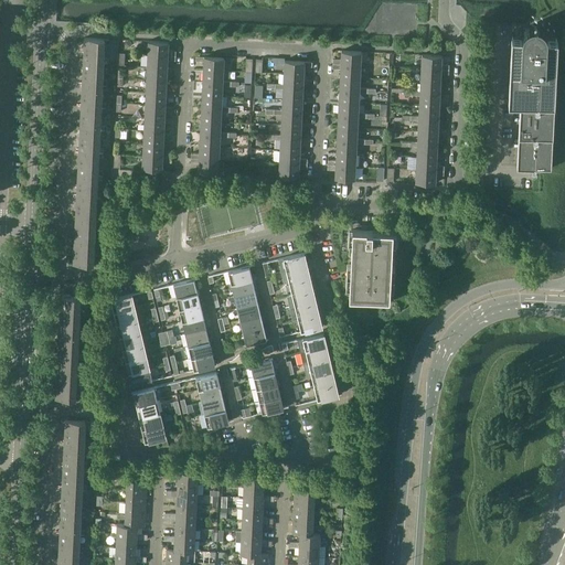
[(526,167),(552,169),(557,39),(547,39),(547,38),(547,36),(546,34),(545,32),(544,29),(542,28),(540,27),(537,25),(535,25),(533,25),(530,27),(528,27),(526,29),(524,31),(523,32),(522,35),(522,38),(511,36),(509,94),(509,103),(520,103),(516,167),(526,167)]
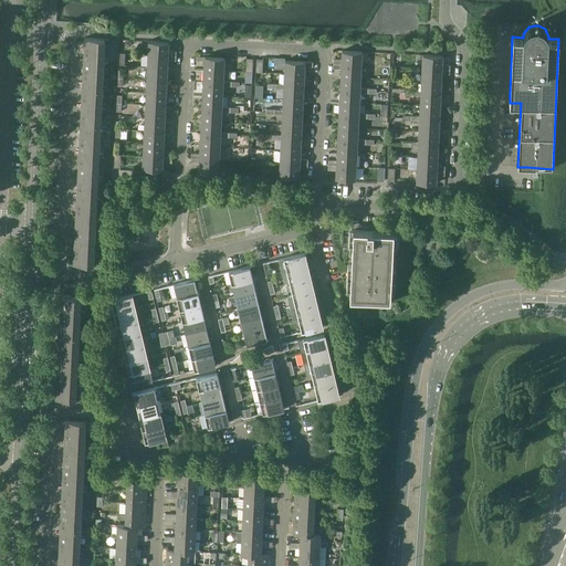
[(109,39),(85,38),(84,61),(108,62),(108,60),(104,60),(105,42),(109,42),(109,39)]
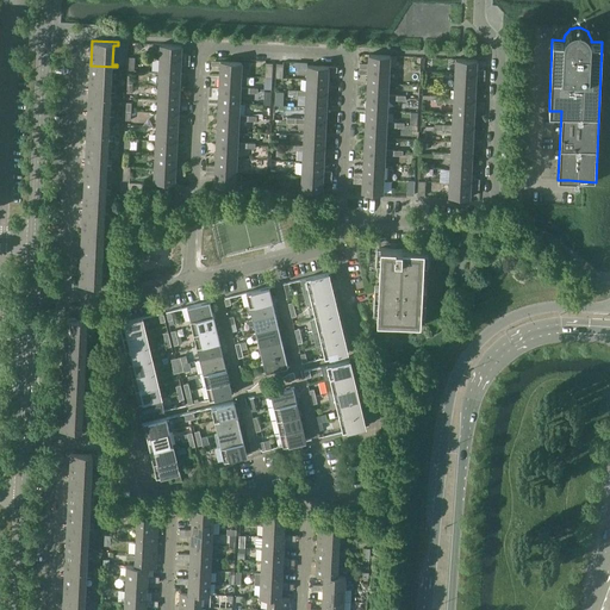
[(182,45),(161,45),(160,58),(190,60),(191,55),(181,55),(182,45)]
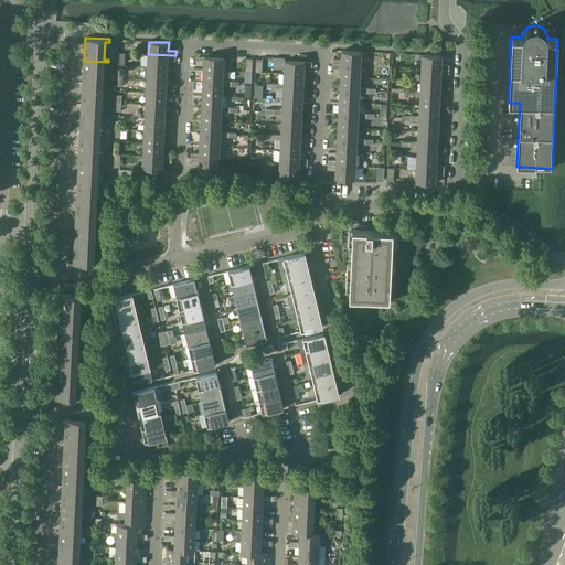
[(361,65),(361,52),(341,51),(341,60),(333,59),(333,63),(361,65)]
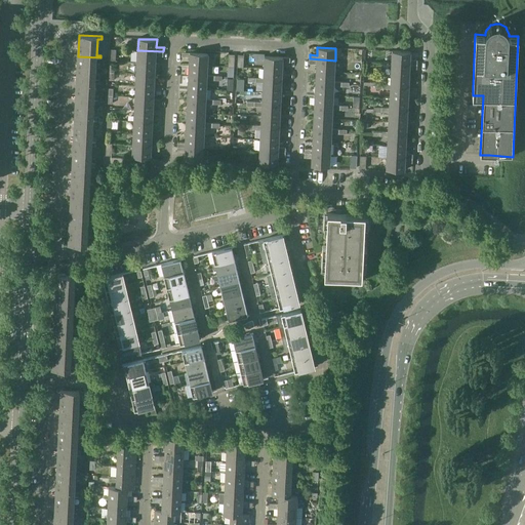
[(137,50),(137,62),(156,63),(156,56),(163,56),(163,51),(137,50)]
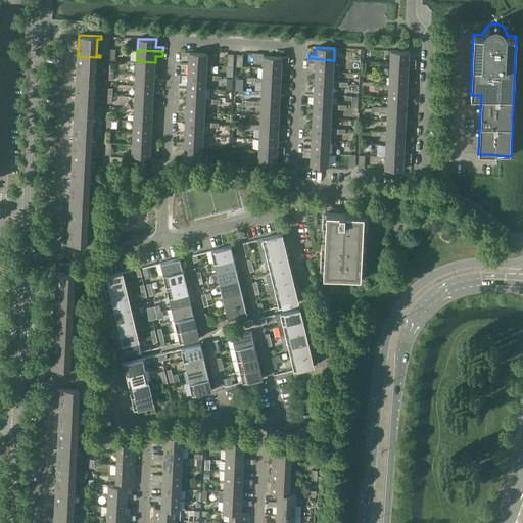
[(390,51),(390,62),(416,64),(416,60),(409,59),(409,52),(390,51)]
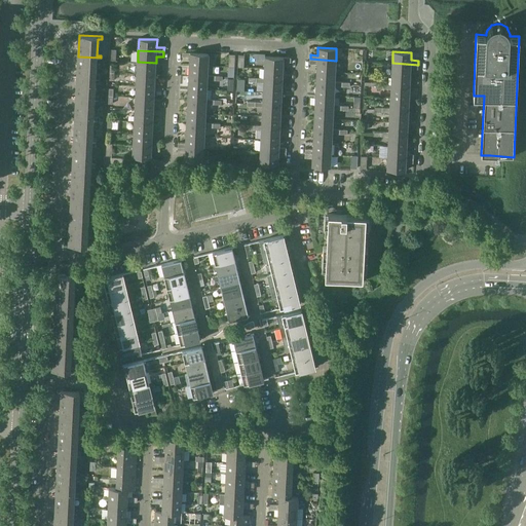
[(209,66),(209,53),(183,52),(183,57),(190,58),(189,65),(209,66)]
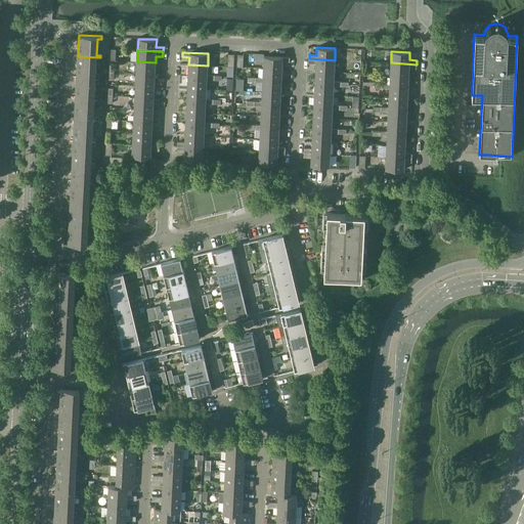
[(100,60),(100,57),(78,56),(77,77),(99,78),(99,77),(95,76),(96,60),(100,60)]
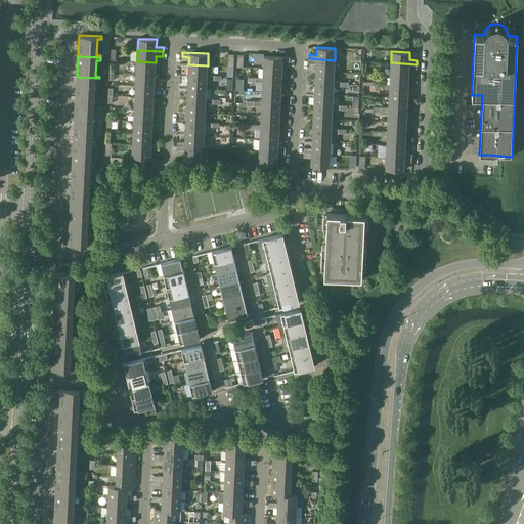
[(264,56),(263,69),(281,70),(282,61),(290,61),(290,57),(264,56)]
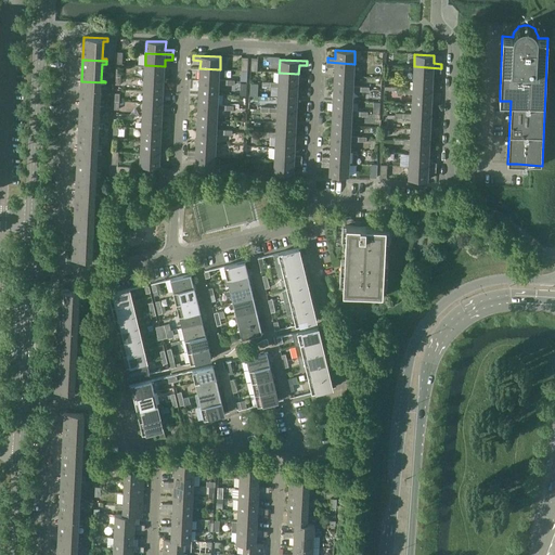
[(353,76),(355,64),(327,62),(326,67),(335,67),(334,75),(353,76)]
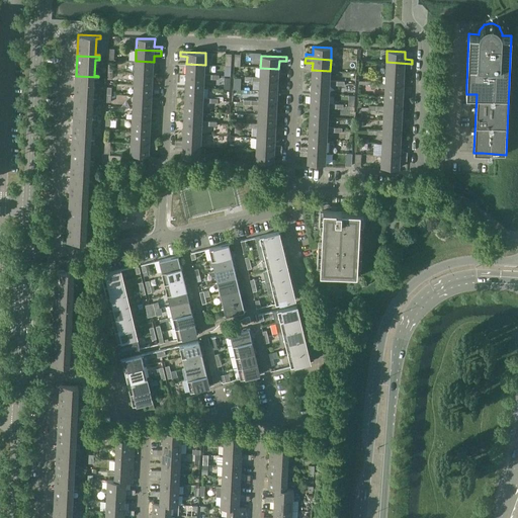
[(136,61),(135,73),(153,74),(154,62),(136,61)]
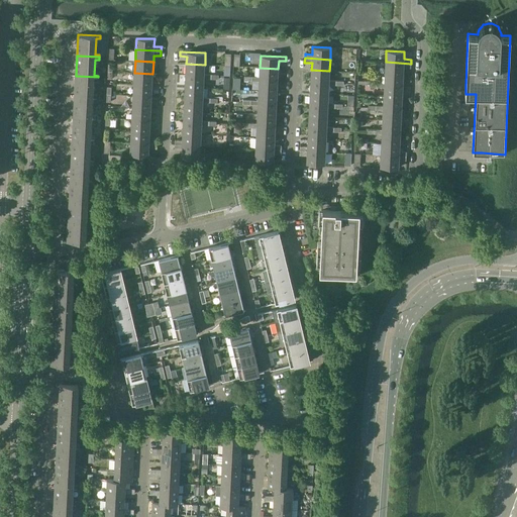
[(411,68),(411,64),(386,62),(385,74),(403,75),(404,68),(411,68)]
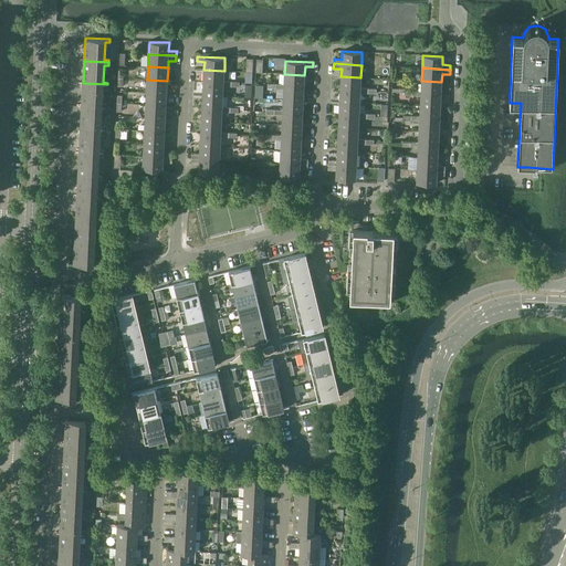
[(223,82),(224,71),(203,70),(203,82),(223,83),(223,82)]
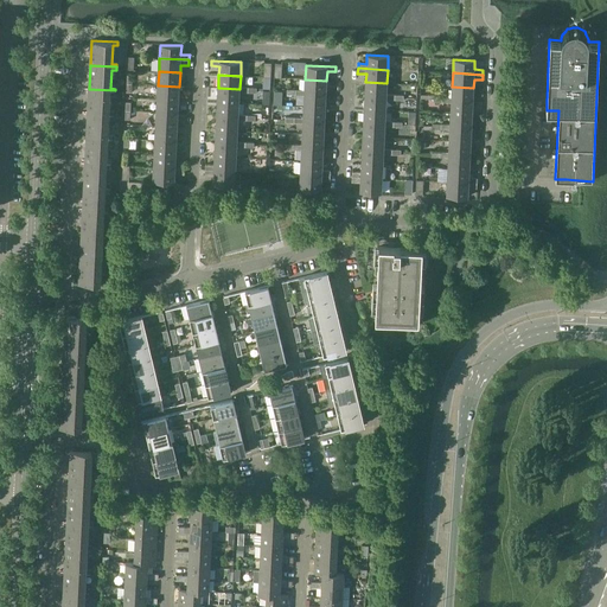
[(326,94),(326,81),(305,80),(305,90),(296,90),(295,95),(305,95),(305,93),(326,94)]
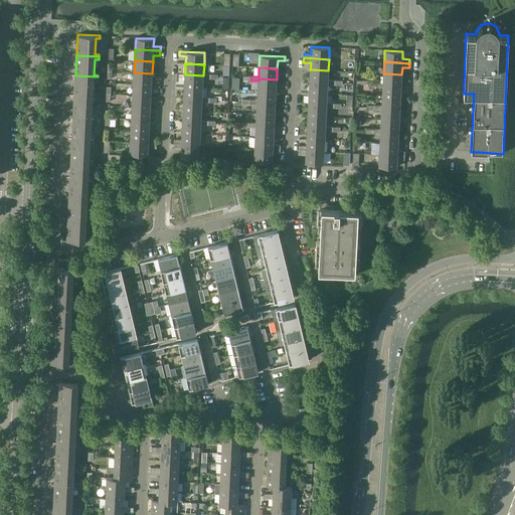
[(328,81),(328,80),(328,70),(310,69),(310,81),(328,81)]
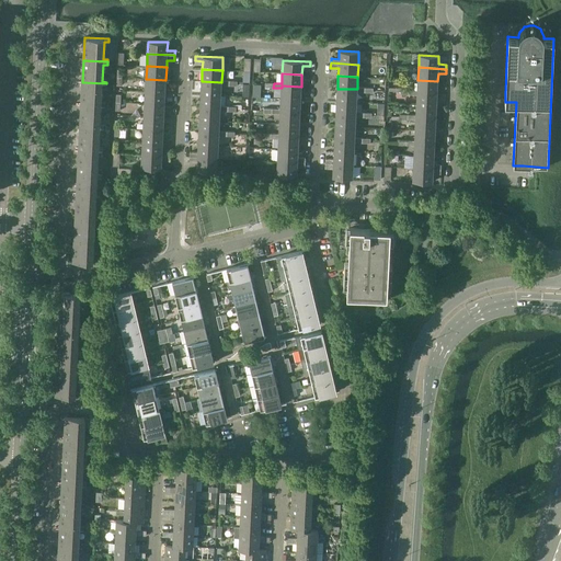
[(146,79),(145,91),(165,92),(165,80),(146,79)]
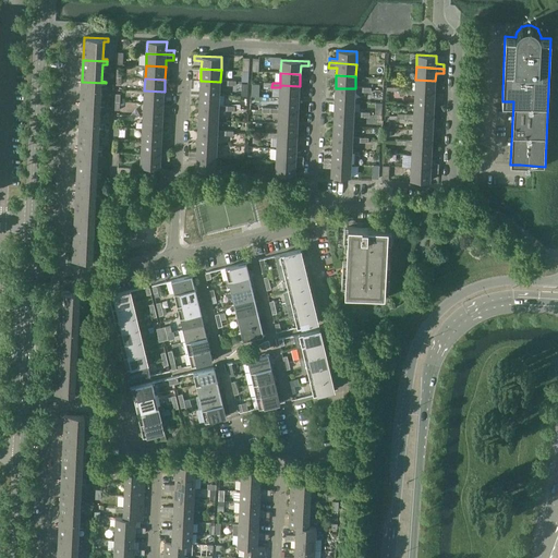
[(435,93),(435,81),(415,80),(415,89),(407,89),(407,94),(415,94),(415,92),(435,93)]
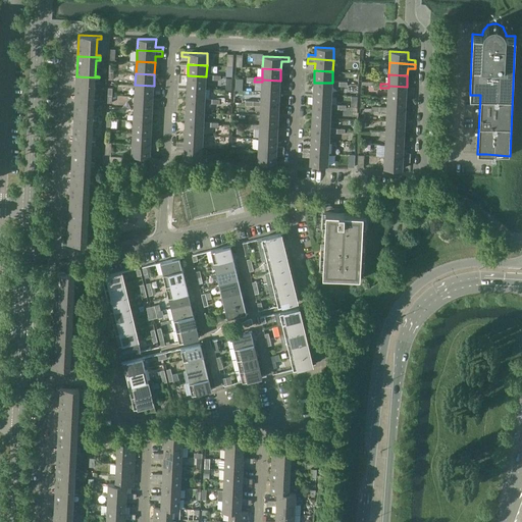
[(213,75),(206,75),(206,76),(188,75),(187,88),(205,89),(206,80),(213,80),(213,75)]
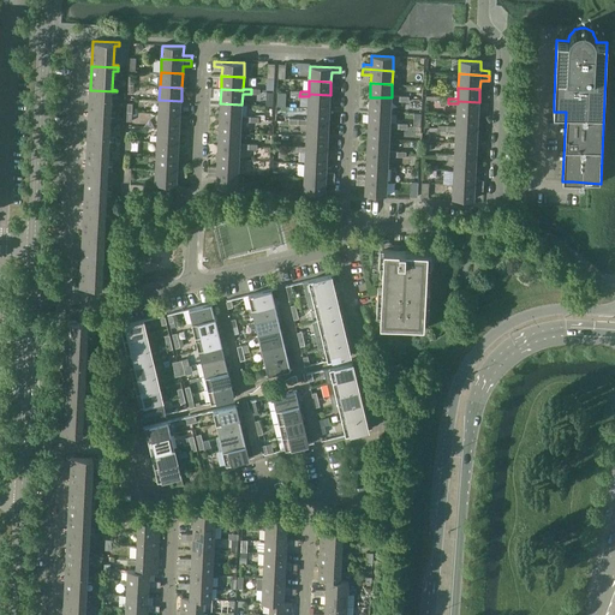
[(117,91),(90,90),(89,115),(115,117),(115,114),(111,114),(112,95),(117,95),(117,91)]
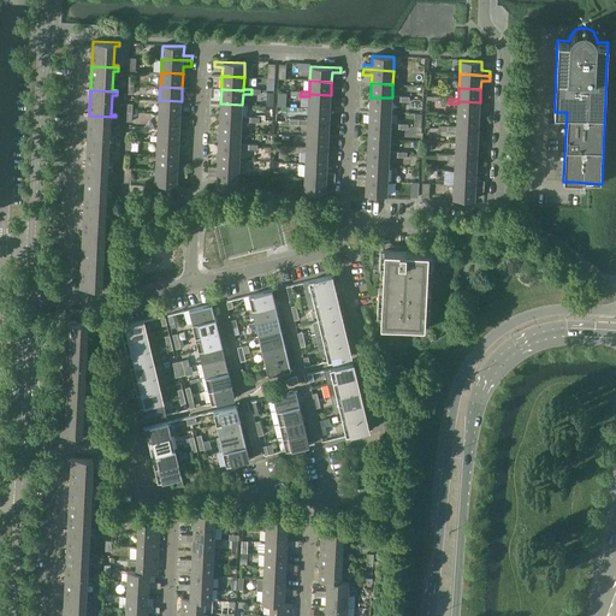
[(309,96),(308,107),(330,108),(331,95),(309,94),(309,96)]
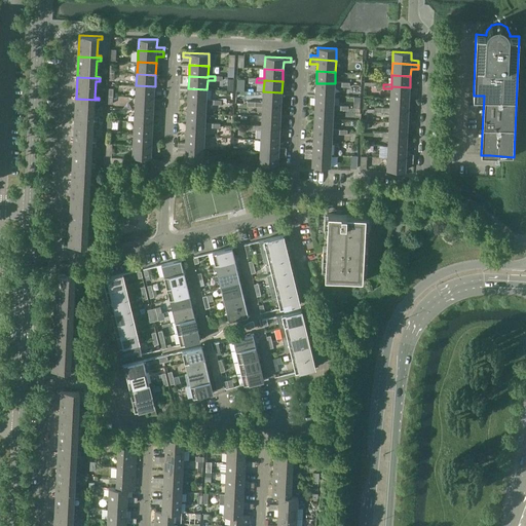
[(335,83),(316,83),(315,95),(334,96),(335,86),(342,86),(342,82),(335,82),(335,83)]
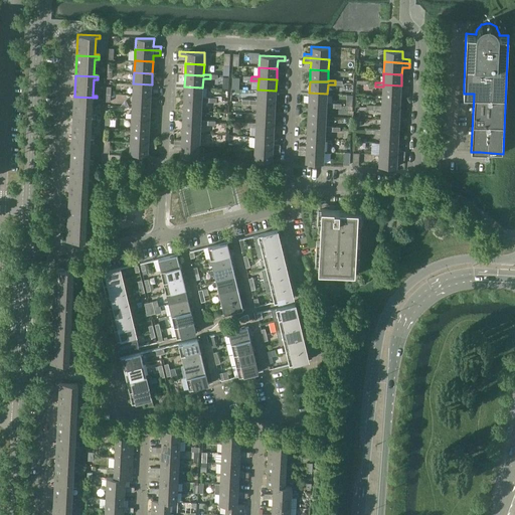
[(133,83),(133,96),(151,96),(152,84),(133,83)]
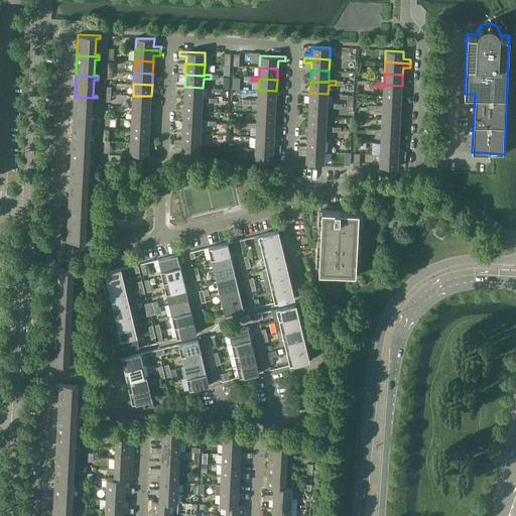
[(384,85),(384,87),(383,97),(401,97),(402,86),(384,85)]
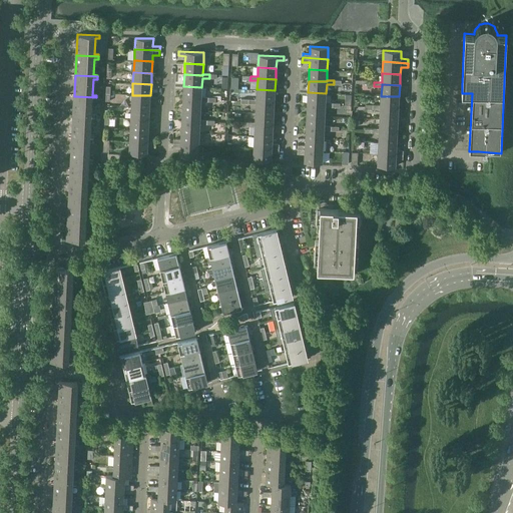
[(183,97),(201,98),(201,97),(201,87),(183,86),(183,97)]
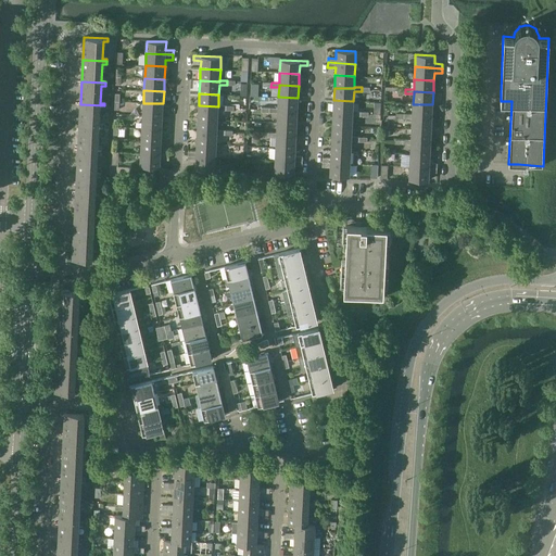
[(298,111),(298,98),(278,97),(278,109),(269,108),(269,112),(278,113),(278,110),(298,111)]
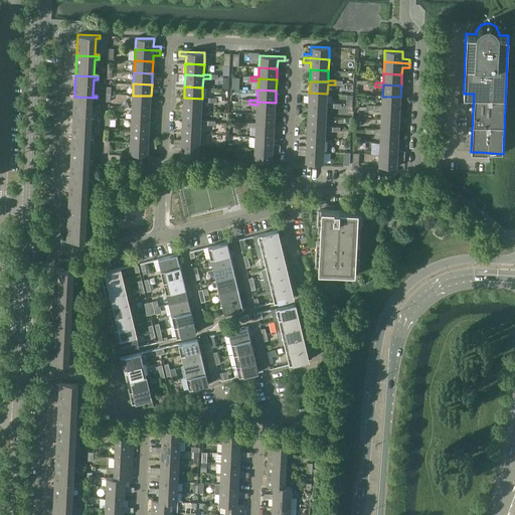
[(309,104),(327,105),(327,103),(327,94),(309,93),(309,104)]
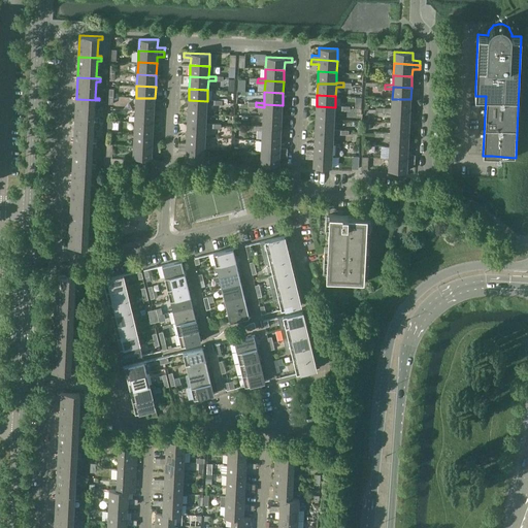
[(136,98),(135,109),(154,110),(155,98),(136,98)]
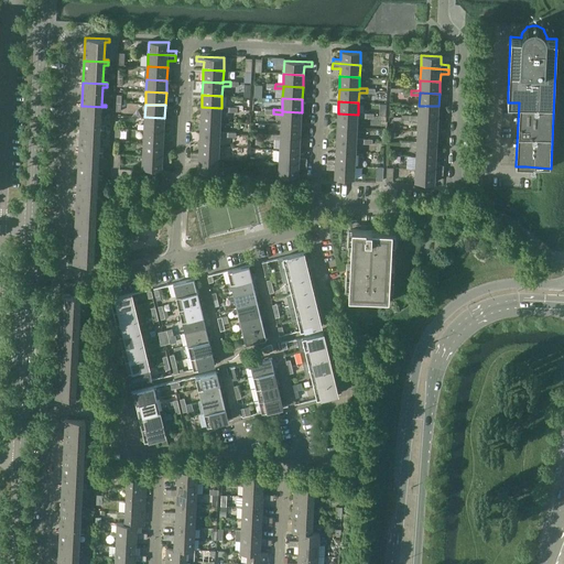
[(106,110),(106,107),(82,106),(80,128),(105,129),(105,127),(100,127),(101,109),(106,110)]
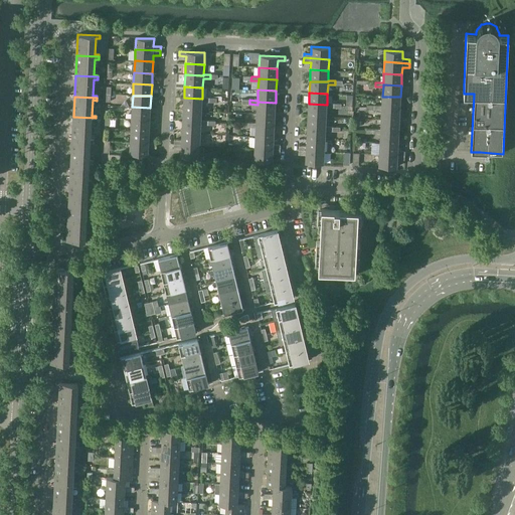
[(400,109),(400,97),(382,97),(382,106),(374,106),(374,110),(381,110),(381,108),(400,109)]
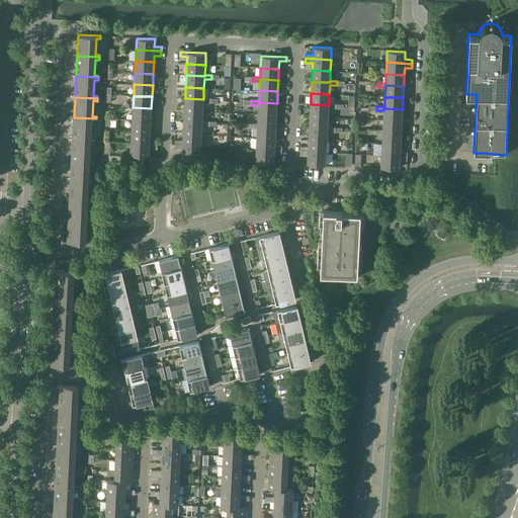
[(210,98),(203,98),(203,99),(185,98),(184,109),(202,110),(203,102),(210,102),(210,98)]
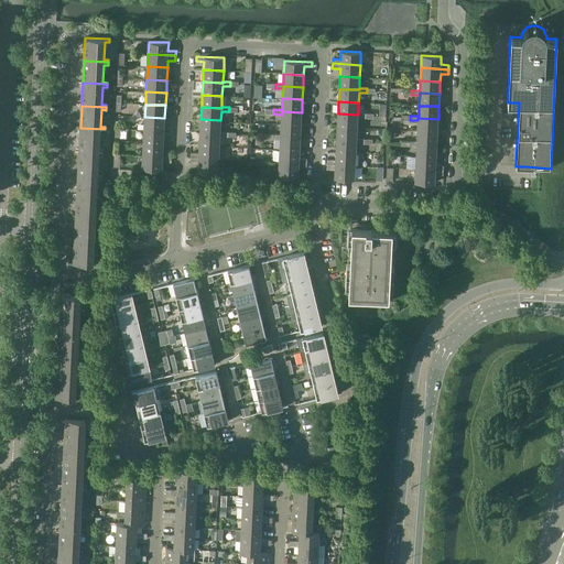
[(282,111),(282,115),(281,123),(301,125),(302,112),(282,111)]
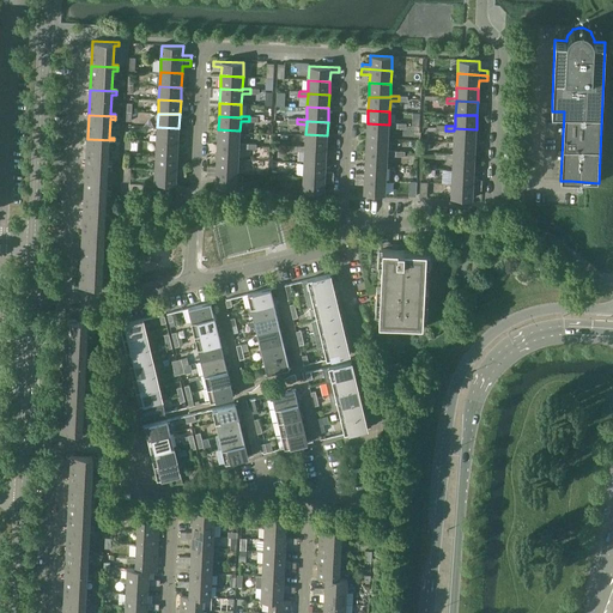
[(389,125),(368,123),(366,138),(388,139),(388,128),(398,128),(398,123),(389,122),(389,125)]
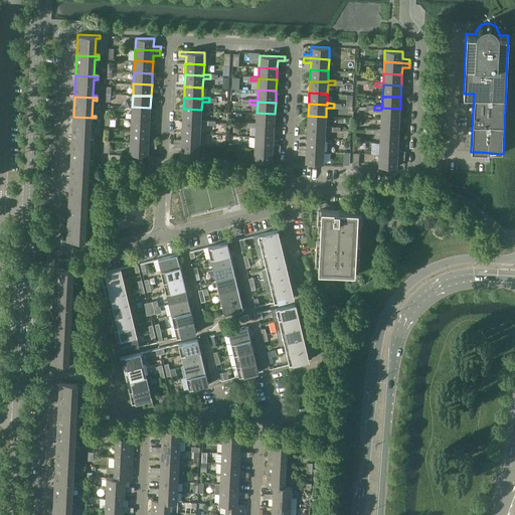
[(132,107),(132,119),(150,120),(150,108),(132,107)]
